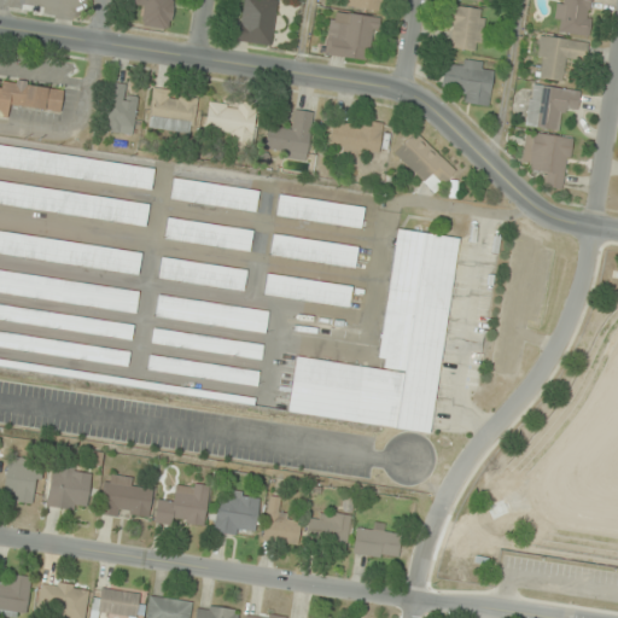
[(141,24),(169,28),(173,0),(133,0),(133,6),(144,7),(141,24)]
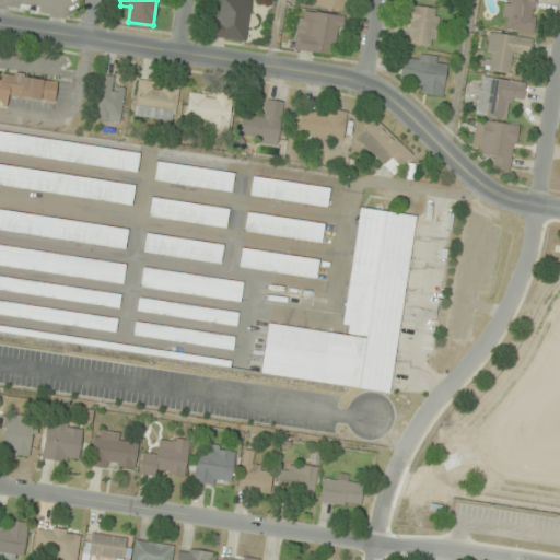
[(252,1),(247,0),(219,0),(213,37),(245,42),(252,1)]
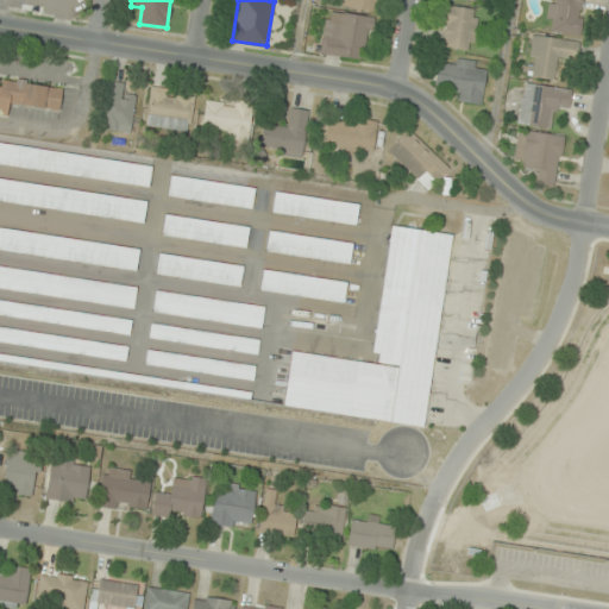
[(548,0),(545,30),(578,36),(583,0),(548,0)]
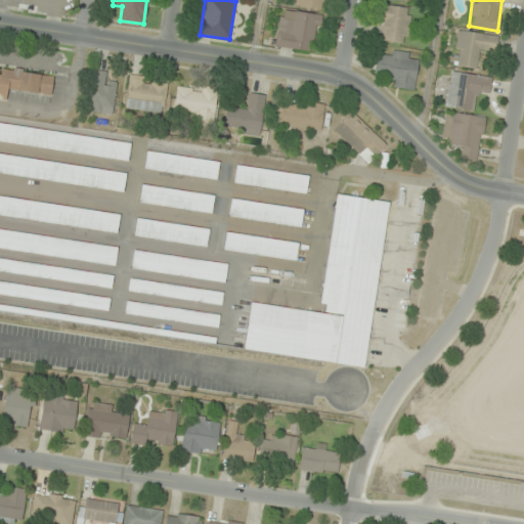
[(409,42),(409,6),(379,6),(379,42),(409,42)]
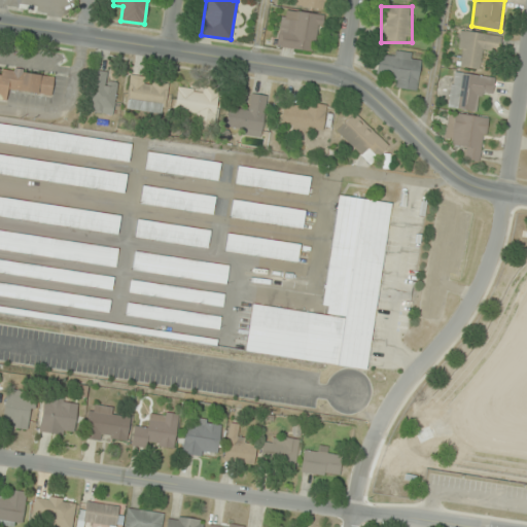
[(293,18),(281,16),(277,47),(317,51),(321,14),(294,11),(293,18)]
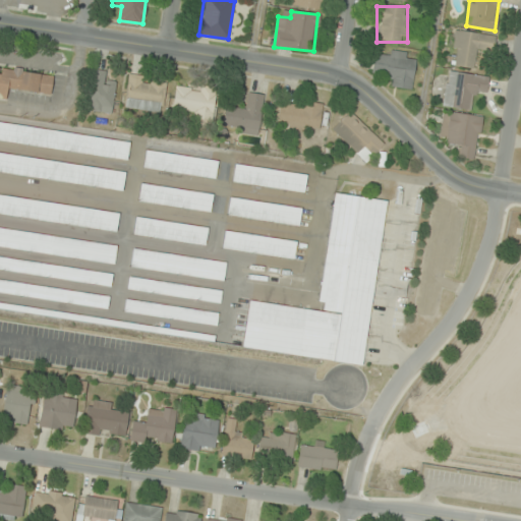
[(477,69),(480,49),(491,50),(494,35),(455,31),(451,65),(477,69)]
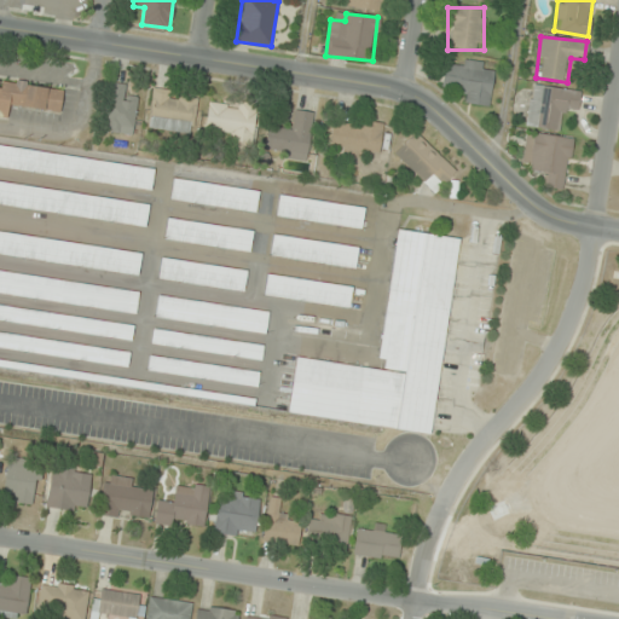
[(490,106),(496,64),(457,58),(456,65),(445,64),(441,88),(467,92),(466,104),(490,106)]
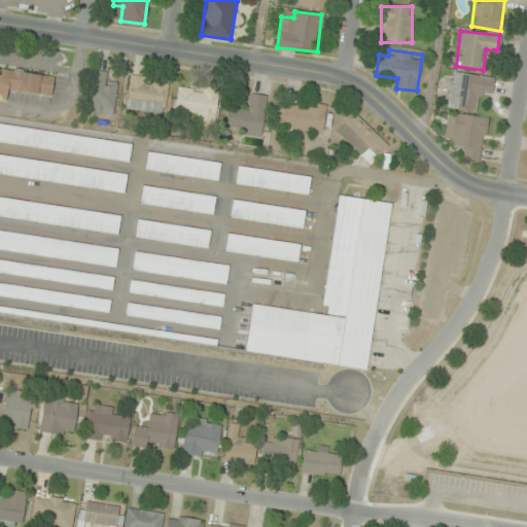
[(8,91),(53,97),(56,75),(0,67),(0,99),(7,100),(8,91)]
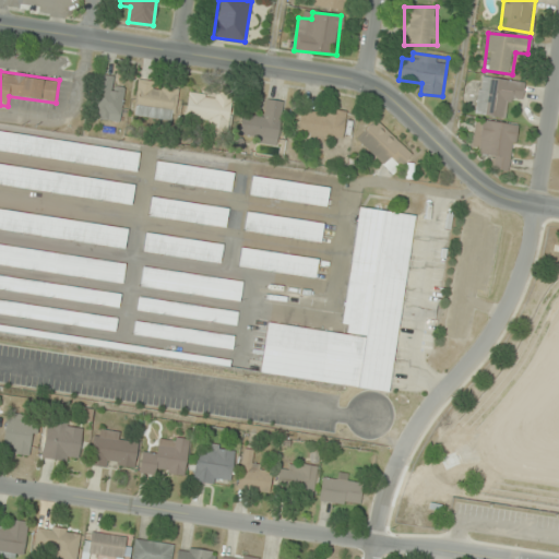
[(116,76),(99,74),(94,118),(120,121),(125,88),(115,86),(116,76)]
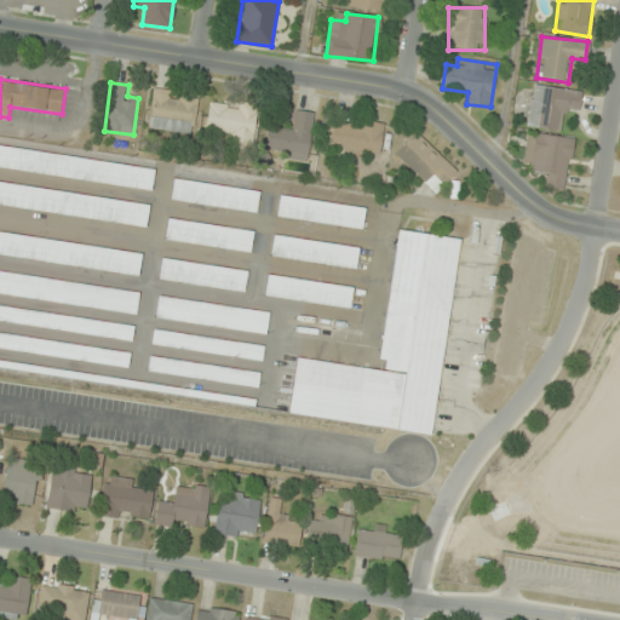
[(527,127),(561,131),(563,112),(579,113),(581,90),(532,84),(527,127)]
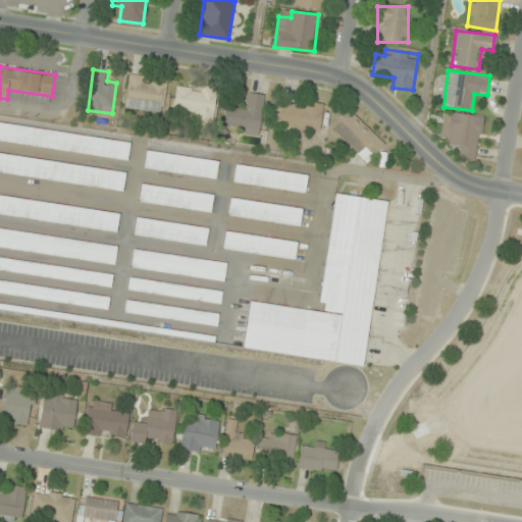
[(162,113),(167,81),(129,74),(124,107),(162,113)]
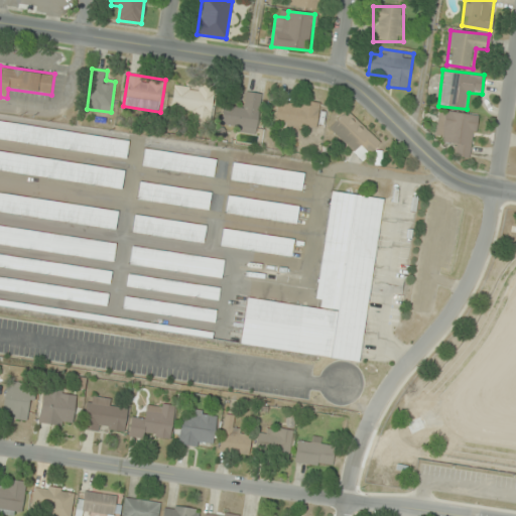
[(172,109),(192,110),(192,120),(212,121),(214,86),(174,84),(172,109)]
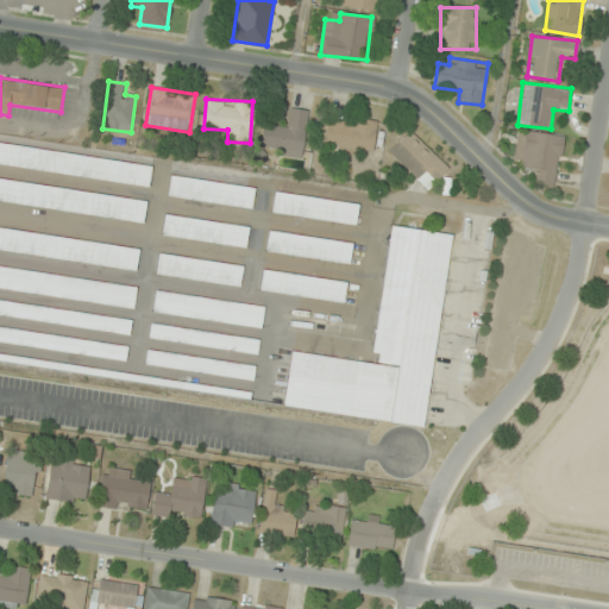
[(264,124),(261,151),(302,157),(309,111),(289,108),(286,127),(264,124)]
